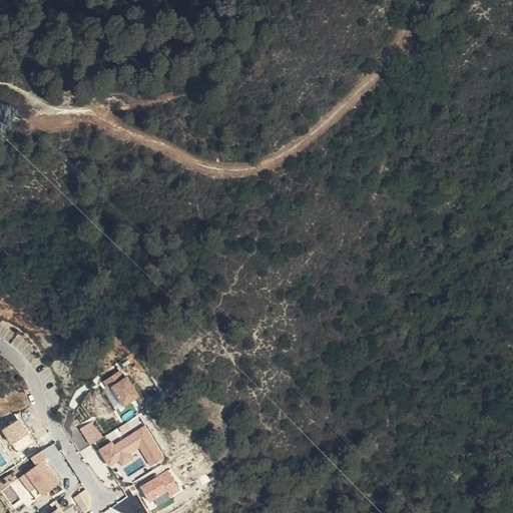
[(137,396),(124,369),(102,379),(115,406),(137,396)]
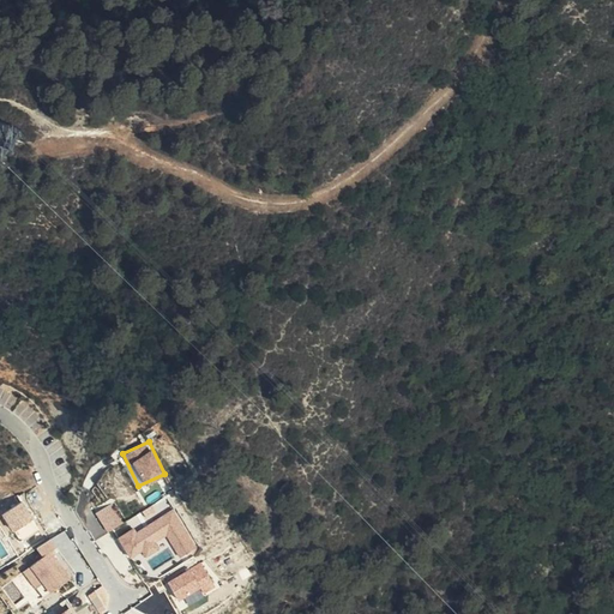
[(166,495),(113,529),(119,539),(172,505),(166,495)]
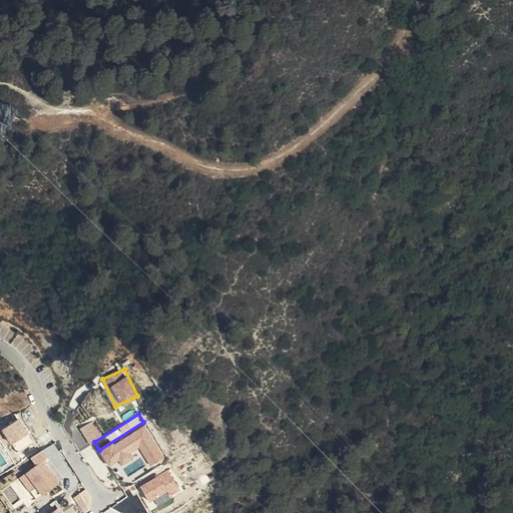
[(94,419),(80,428),(90,442),(104,434),(94,419)]
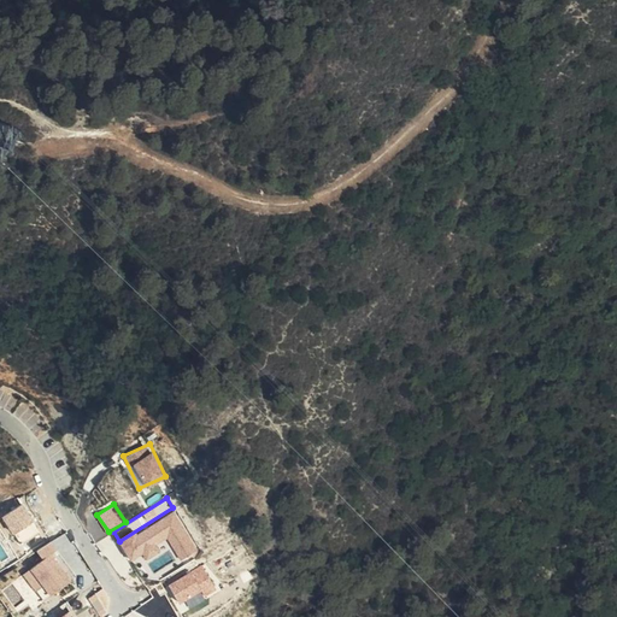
[(177,510),(121,540),(131,560),(145,553),(147,559),(163,551),(159,544),(170,538),(181,559),(198,550),(177,510)]
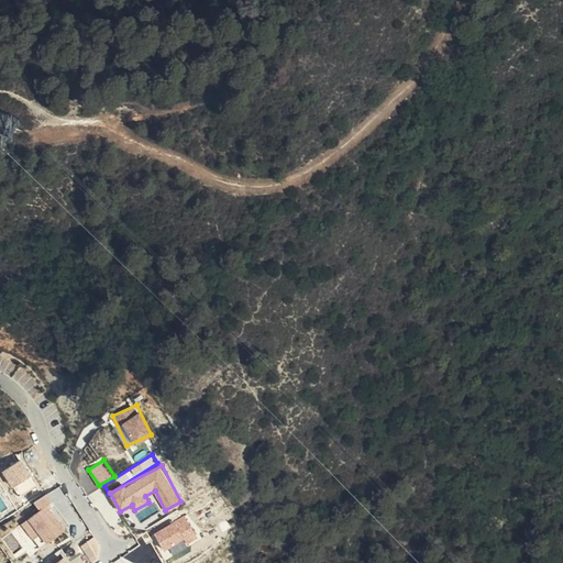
[(34,503),(40,508),(24,521),(45,545),(66,528),(47,506),(54,499),(46,492),(34,503)]
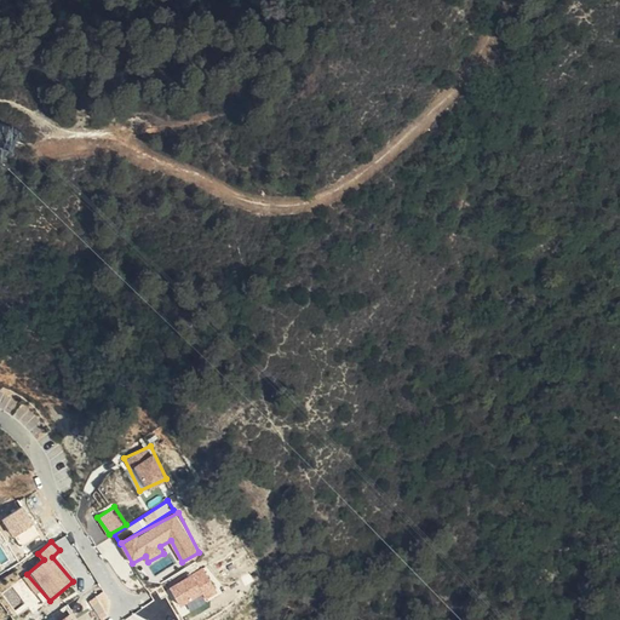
[(181,604),(204,592),(207,598),(219,591),(205,566),(170,585),(181,604)]
